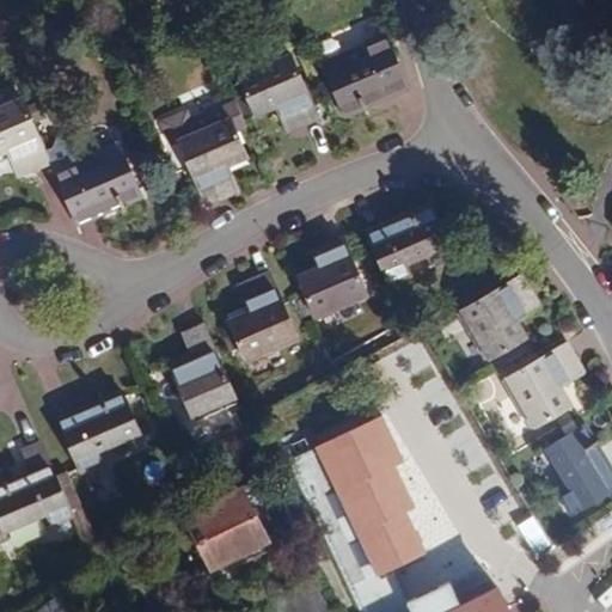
[(323,65),(344,116),(409,87),(387,37),(323,65)]
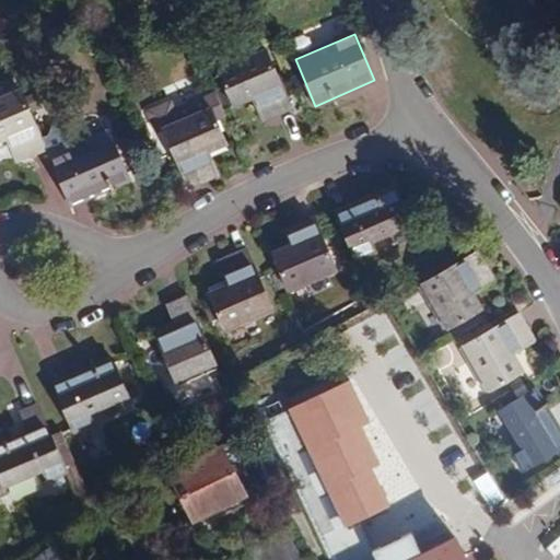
[(219,71),(234,107),(253,100),(257,108),(267,104),(273,118),(292,109),(267,50),(219,71)]
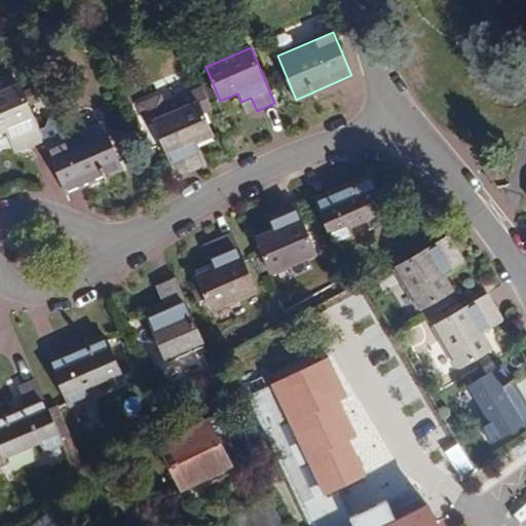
[(0,94),(0,134),(6,132),(9,140),(20,136),(26,148),(43,141),(39,130),(19,85),(0,94)]
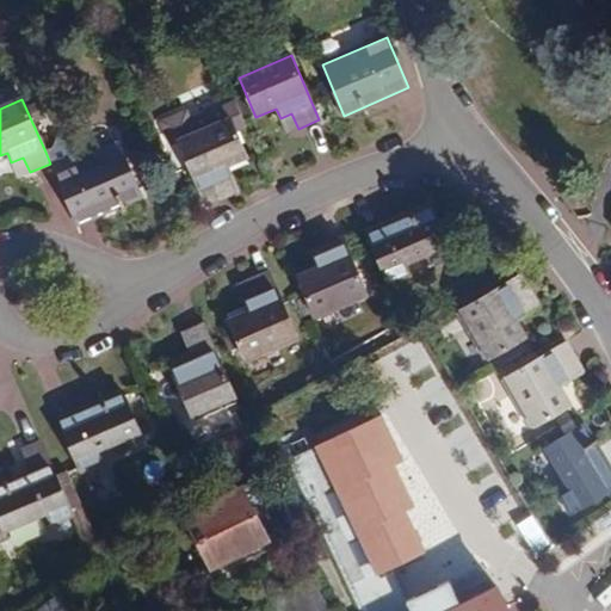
[(236,103),(227,107),(236,130),(247,127),(236,103)]
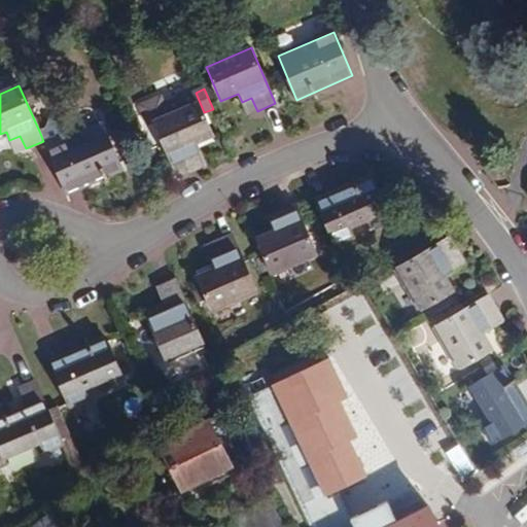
[(154,123),(178,177),(196,170),(190,156),(200,152),(197,144),(214,136),(204,112),(196,93),(165,106),(161,98),(141,106),(149,125),(154,123)]
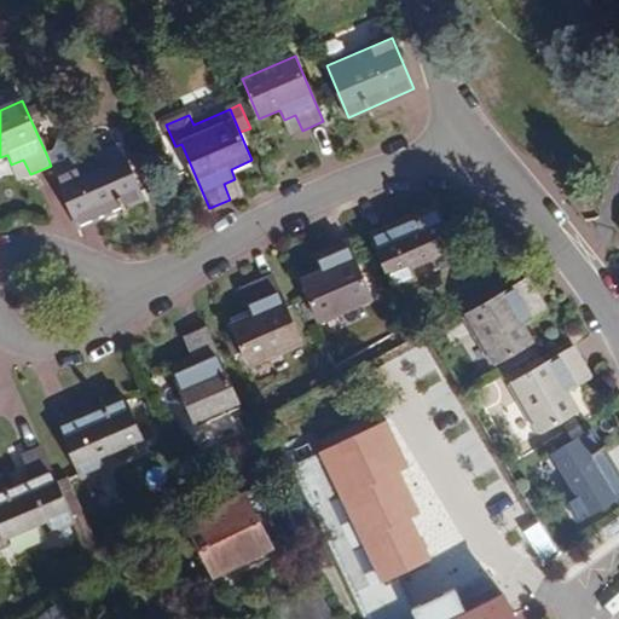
[(295,115),(284,120),(290,136),(302,131),(295,115)]
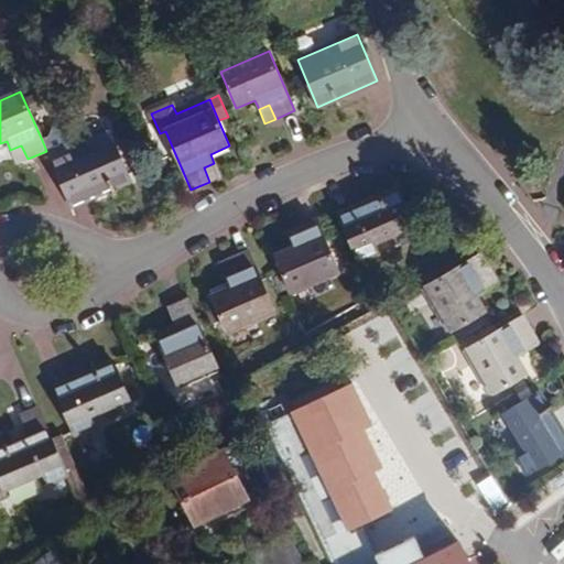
[(46,151),(71,206),(130,180),(109,132),(105,131),(76,144),(72,134),(54,129),(51,137),(42,140),(46,151)]
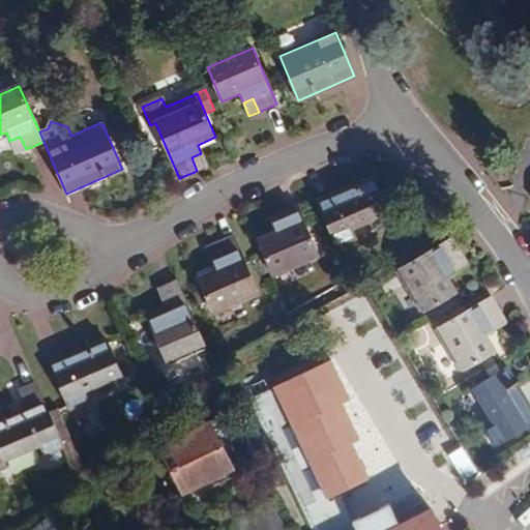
[(20,137),(9,141),(16,154),(26,149),(20,137)]
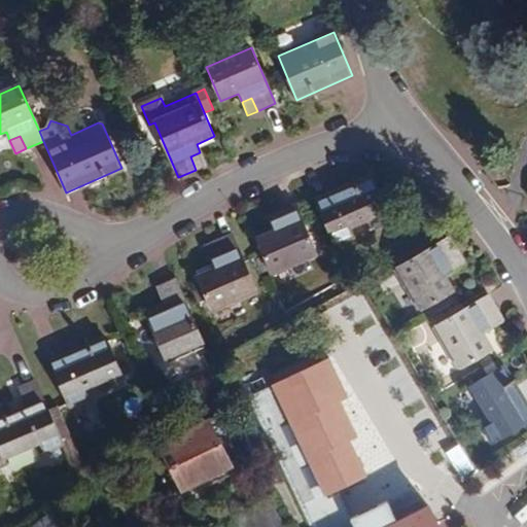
[(200,152),(190,156),(196,170),(206,165),(200,152)]
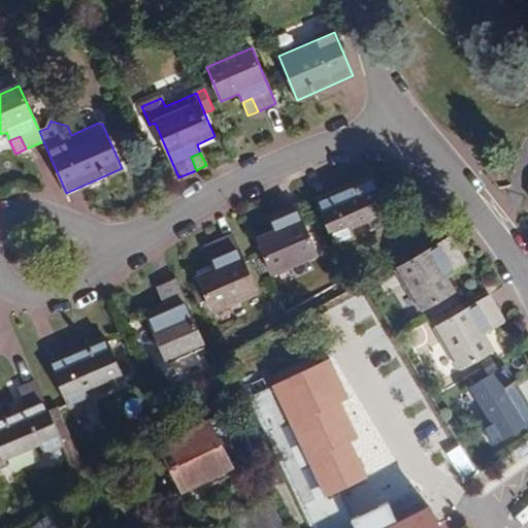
[(317,200),(335,243),(354,236),(350,227),(388,210),(372,175),(317,200)]
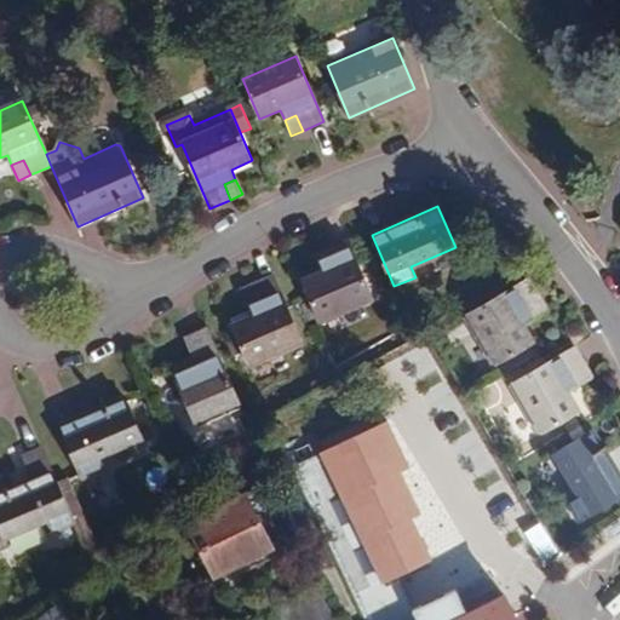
[(371,296),(346,240),(323,250),(326,256),(316,260),(320,270),(300,279),(317,319),(371,296)]
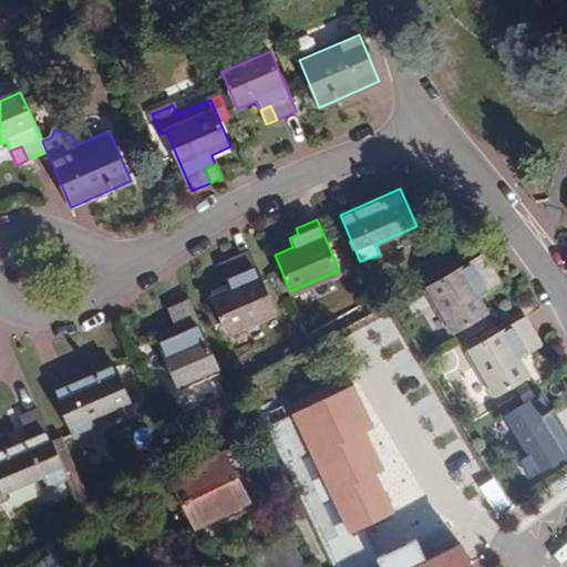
[(296,228),(287,233),(289,238),(298,234),(296,228)]
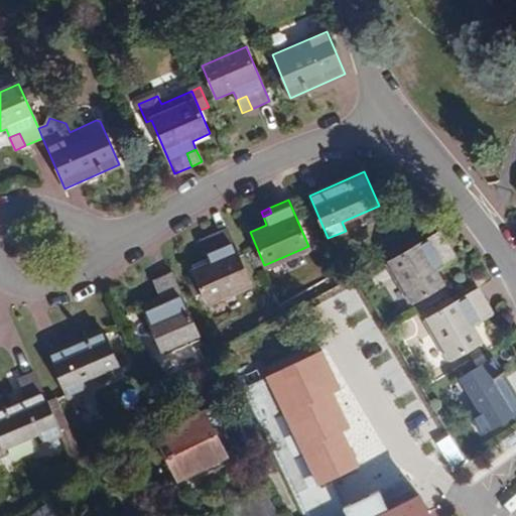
[(190,268),(206,301),(250,282),(226,228),(208,236),(214,249),(204,253),(208,261),(190,268)]
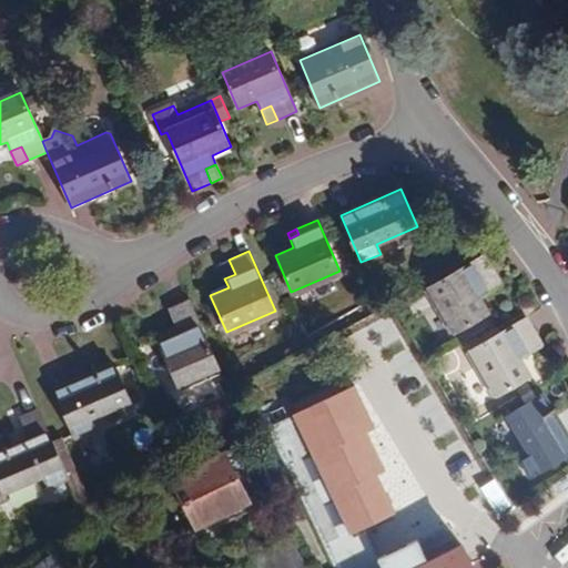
[(429,286),(456,333),(490,313),(480,295),(489,291),(483,281),(497,273),(486,254),(429,286)]
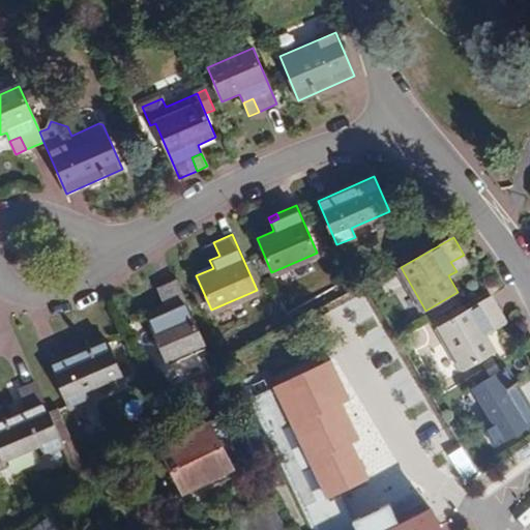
[(213,242),(204,246),(209,260),(219,256),(213,242)]
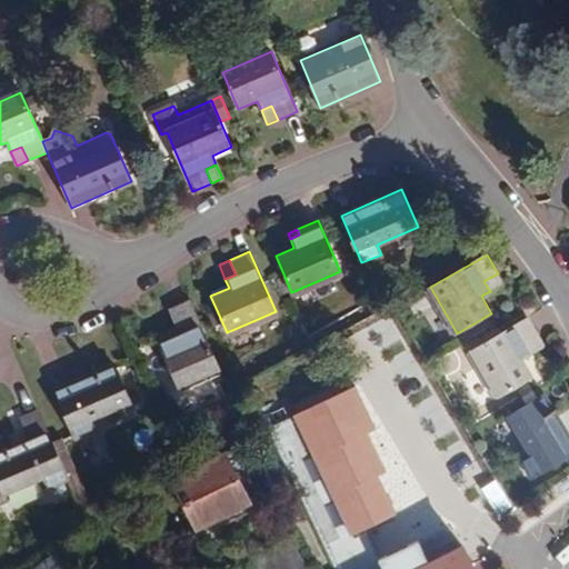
[(498,273),(483,281),(490,291),(503,283),(498,273)]
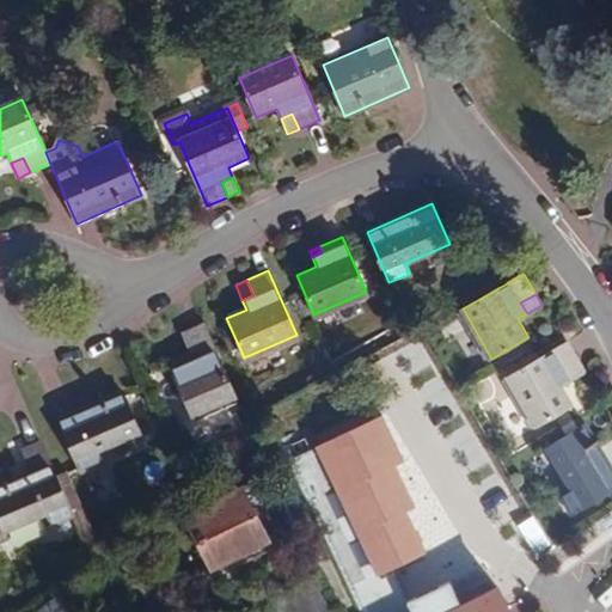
[(169,363),(191,416),(236,397),(203,323),(182,332),(191,354),(169,363)]
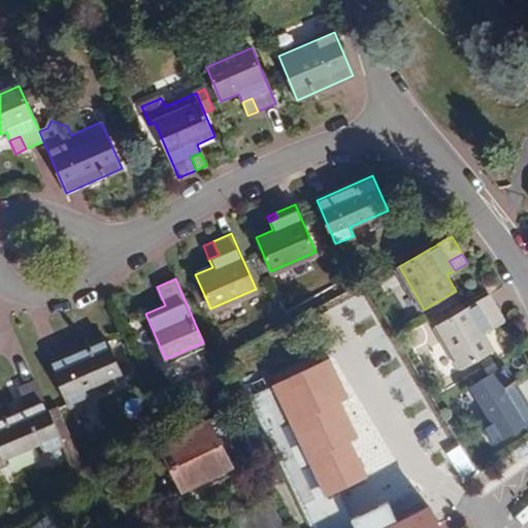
[(438,325),(463,368),(495,350),(486,333),(494,328),(488,319),(500,311),(491,295),(438,325)]
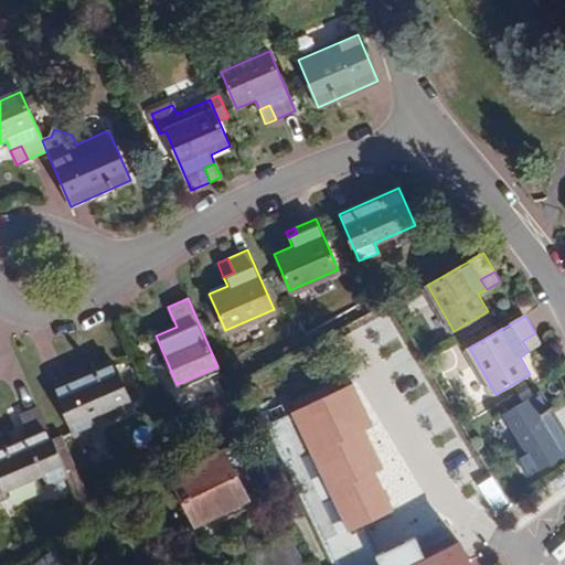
[(535,333),(522,341),(529,351),(542,343),(535,333)]
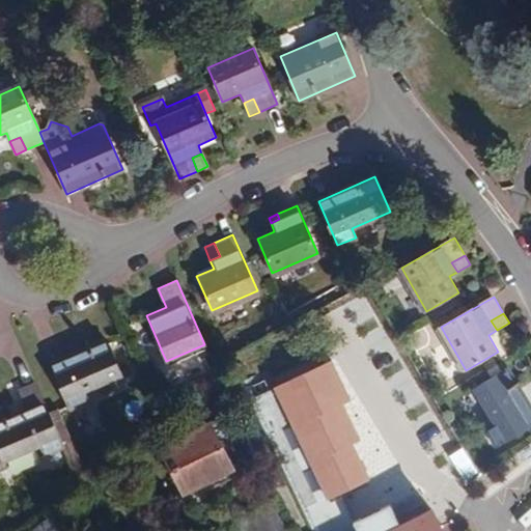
[(50,364),(70,409),(88,400),(84,392),(121,375),(106,340),(50,364)]
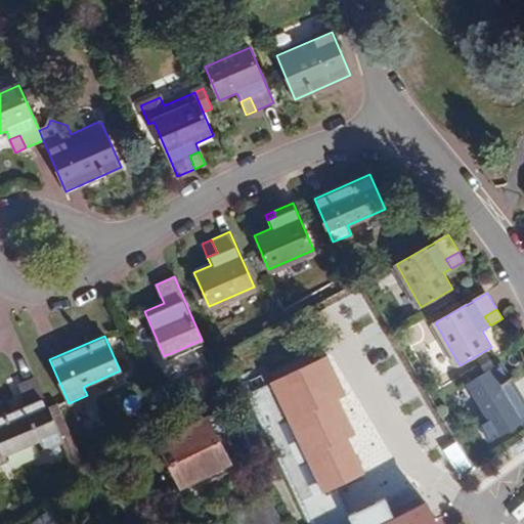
[(276,390),(251,401),(298,503),(335,486),(360,473),(344,437),(351,434),(335,397),(342,394),(324,357),(272,382),(276,390)]
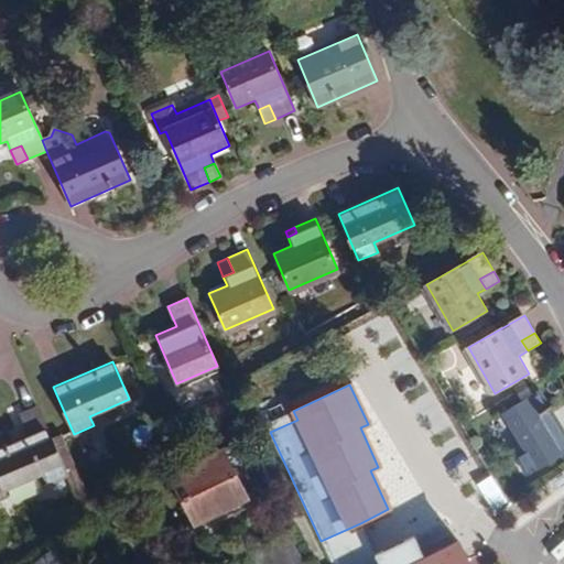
[(503,412),(525,451),(517,455),(528,474),(563,453),(563,435),(539,392),(503,412)]
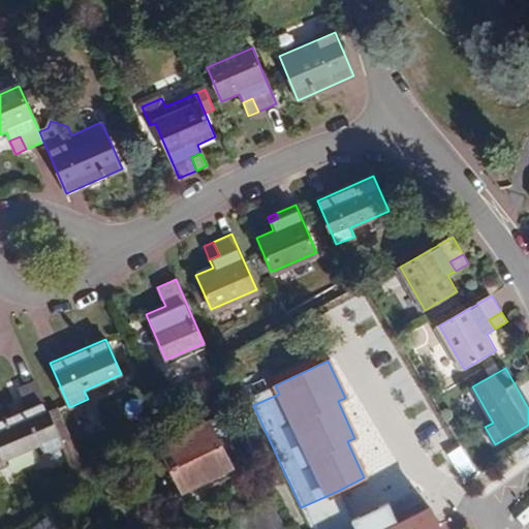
[(0,419),(0,467),(5,465),(3,461),(40,444),(44,453),(63,445),(35,381),(19,389),(27,408),(0,419)]
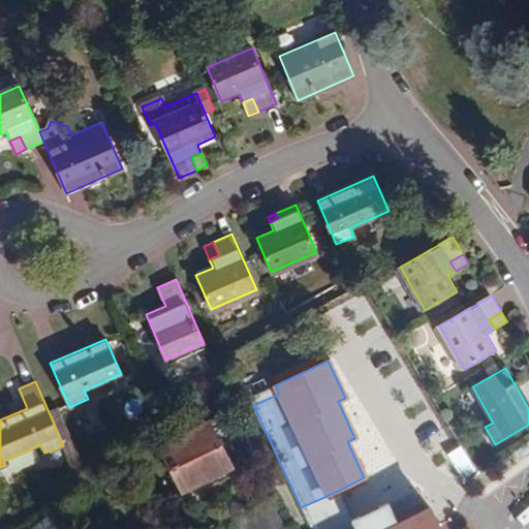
[(253,405),(279,394),(275,385),(249,397),(253,405)]
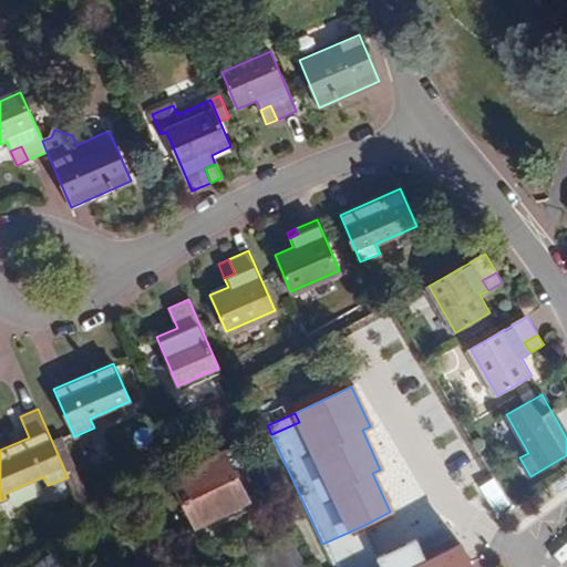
[(224,450),(171,476),(196,526),(213,517),(216,525),(233,517),(229,509),(248,500),(224,450)]
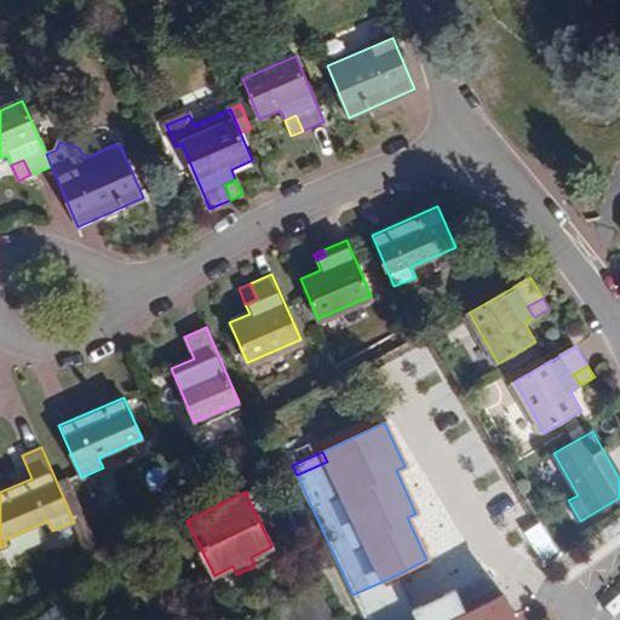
[(271,546),(251,557),(254,566),(276,555),(271,546)]
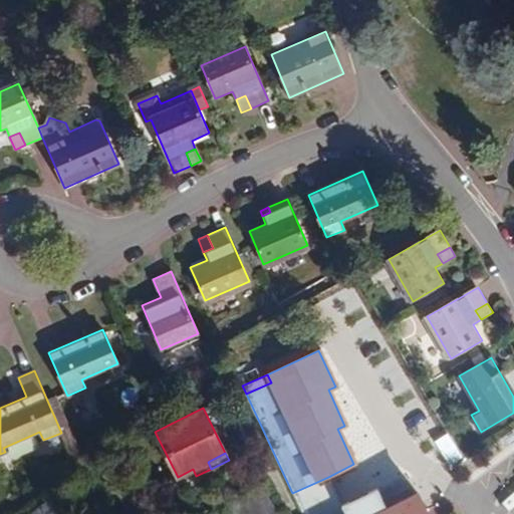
[(345,513),(328,477),(292,493),(302,513),(345,513)]
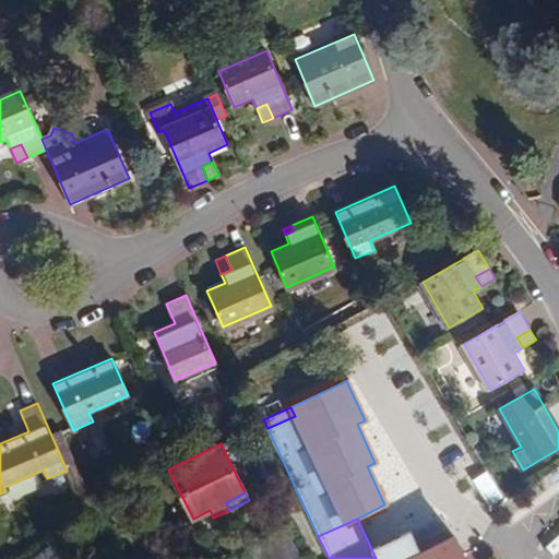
[(299,558),(282,530),(235,558),(299,558)]
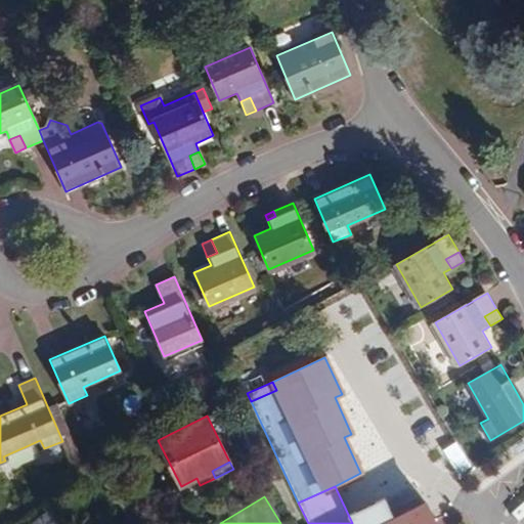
[(383,523),(436,523),(426,503),(383,523)]
